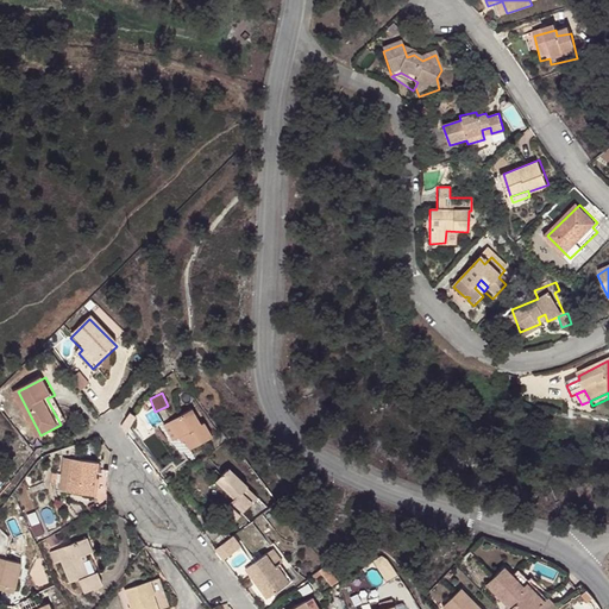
[(46,399),(61,425),(68,421),(55,395),(46,399)]
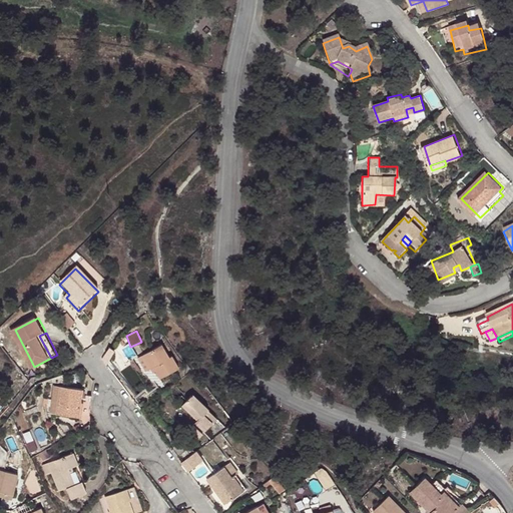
[(161,347),(143,358),(151,371),(153,370),(160,381),(178,371),(171,359),(169,360),(161,347)]
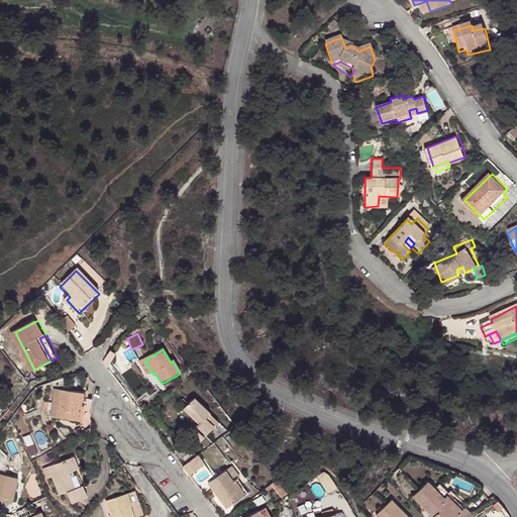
[(152,374),(144,360),(138,364),(146,378),(152,374)]
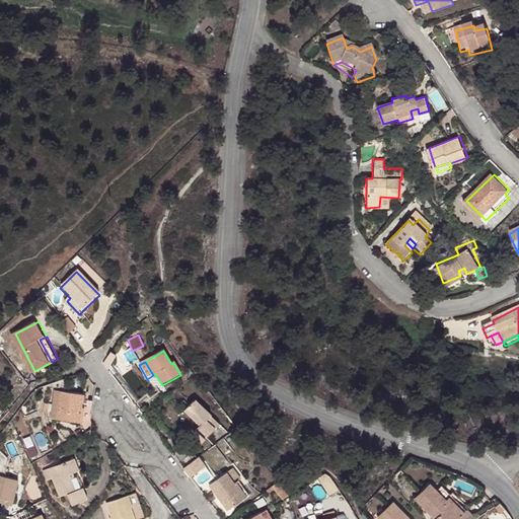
[(129,369),(121,376),(129,385),(137,378),(129,369)]
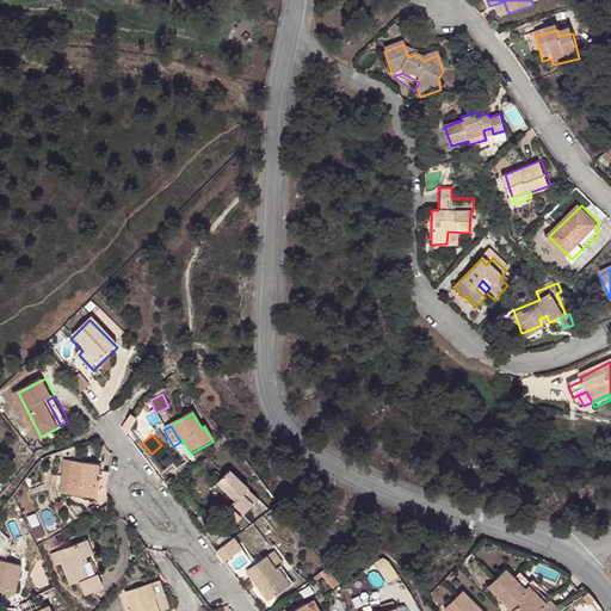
[(66,462),(61,495),(68,497),(72,462),(66,462)]
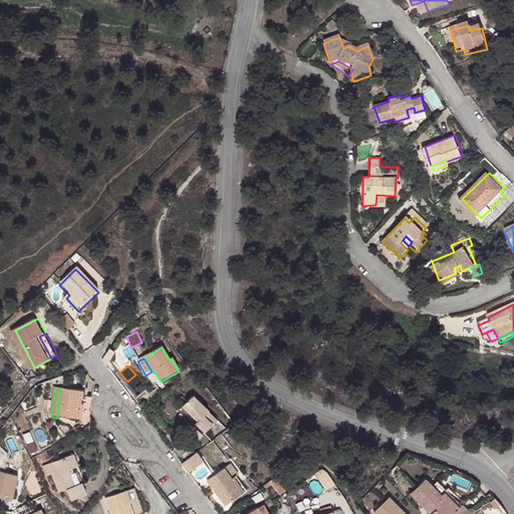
[(89,415),(91,399),(82,398),(82,392),(60,389),(57,418),(78,421),(79,414),(89,415)]
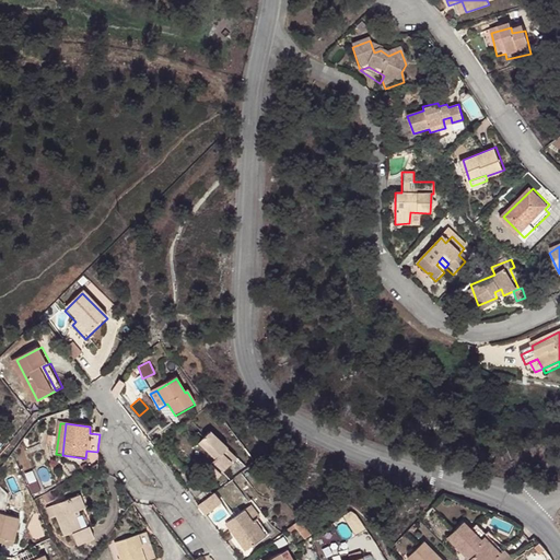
[(210,435),(201,445),(218,461),(199,480),(209,489),(238,459),(228,448),(226,451),(210,435)]
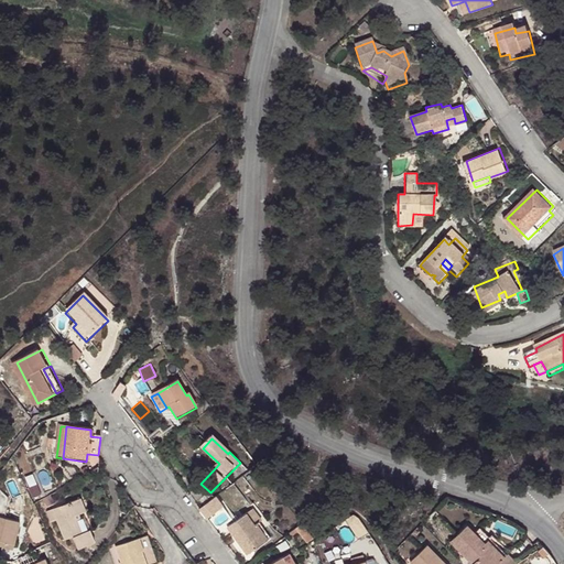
[(91,530),(82,534),(75,518),(85,513),(79,499),(43,512),(47,524),(56,521),(64,541),(74,538),(78,549),(96,542),(91,530)]
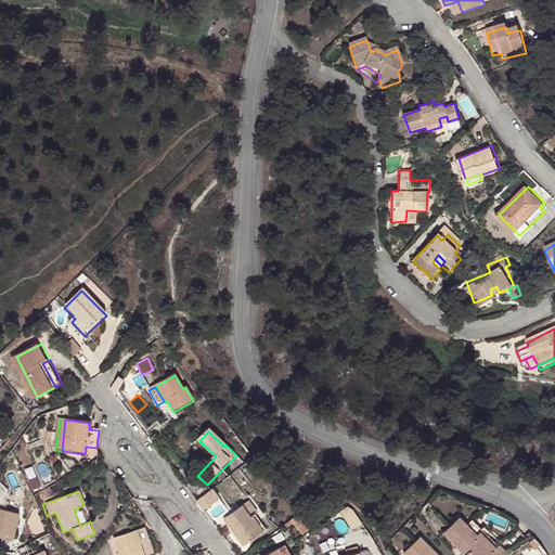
[(213,492),(198,503),(206,514),(221,502),(213,492)]
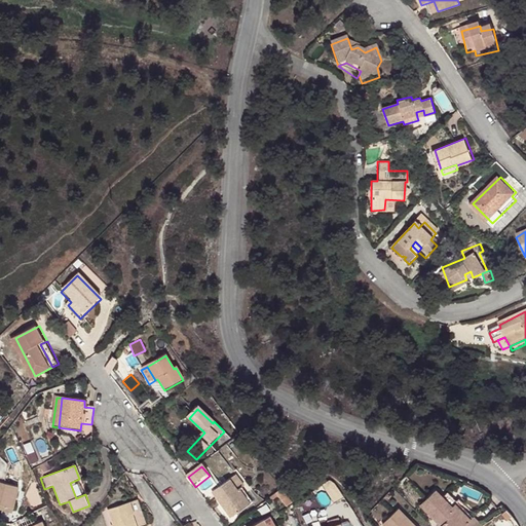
[(214,492),(218,498),(232,518),(249,505),(238,491),(242,487),(245,486),(236,475),(214,492)]
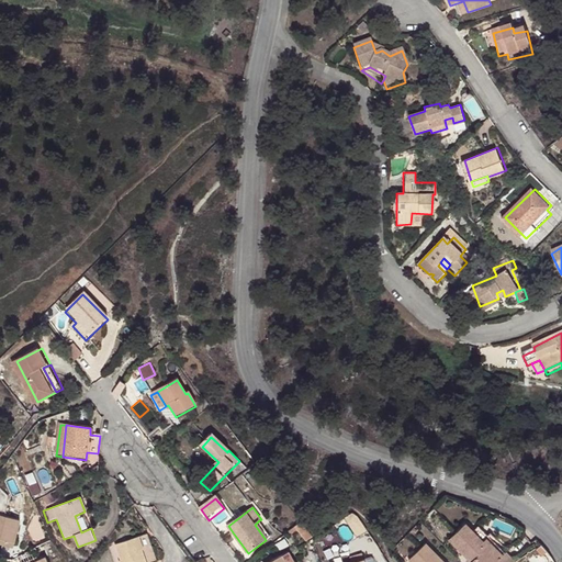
[(0,540),(14,544),(20,523),(0,516),(0,540)]
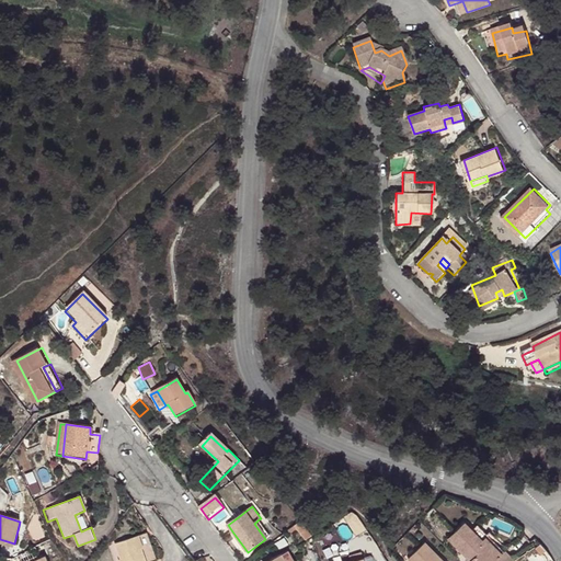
[(271,535),(259,519),(254,524),(265,539),(271,535)]
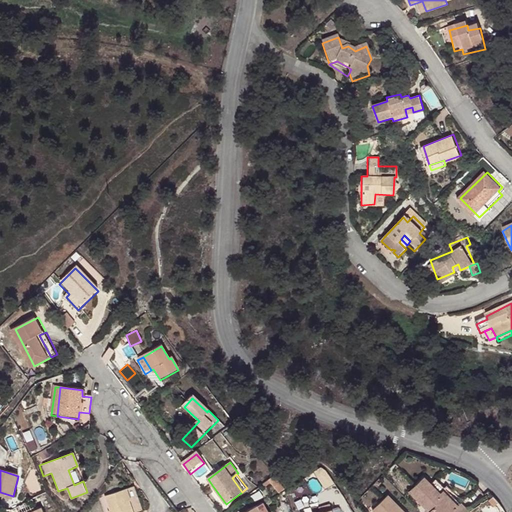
[(276,479),(275,480),(271,476),(264,481),(274,494),(282,487),(276,479)]
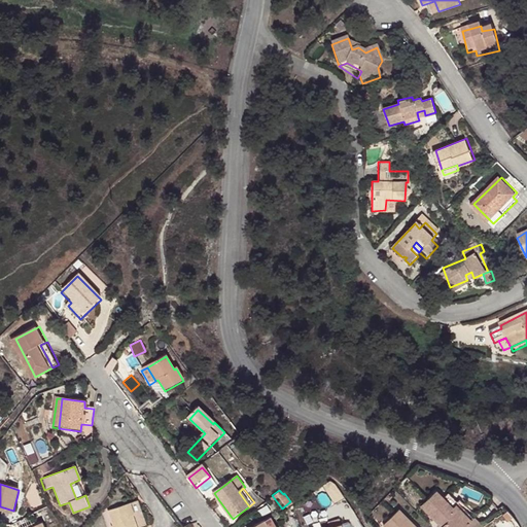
[(488,526),(479,518),(473,523),(447,497),(441,491),(425,506),(446,526),(488,526)]
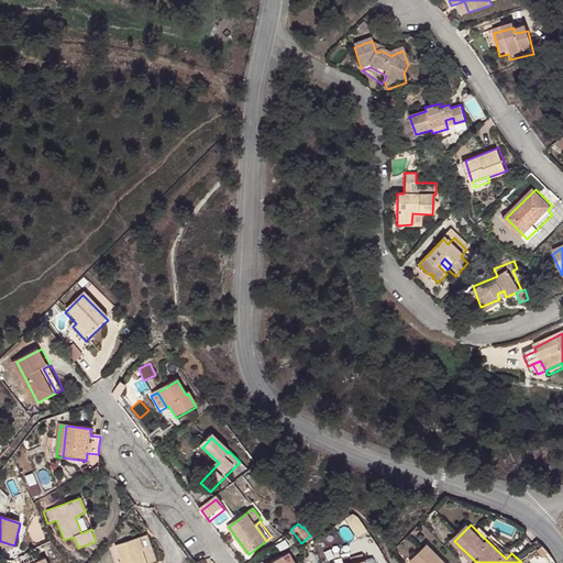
[(506,559),(511,553),(483,526),(477,531),(506,559)]
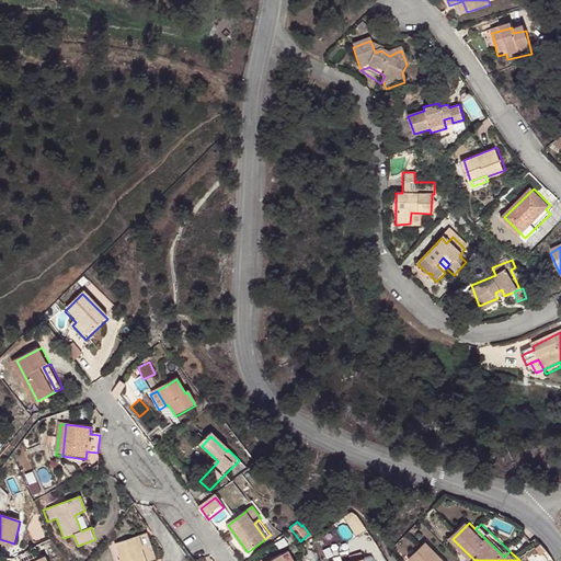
[(141,548),(146,560),(157,560),(146,533),(139,536),(142,548),(141,548)]
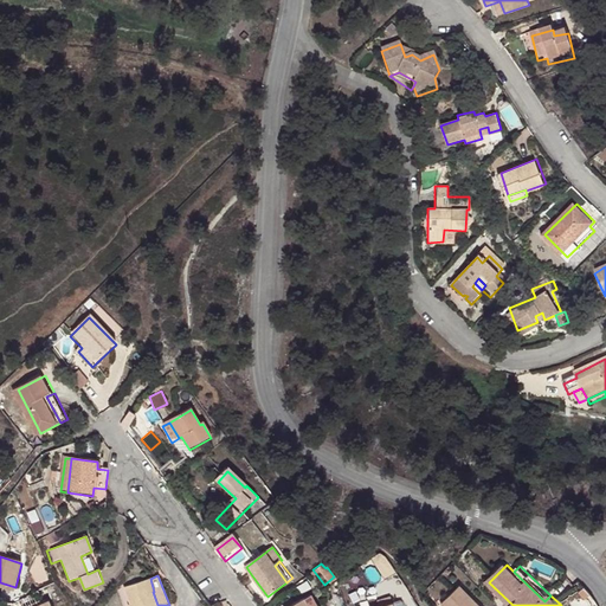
[(158,605),(153,592),(154,592),(150,579),(123,590),(129,605),(128,605),(127,605),(158,605)]
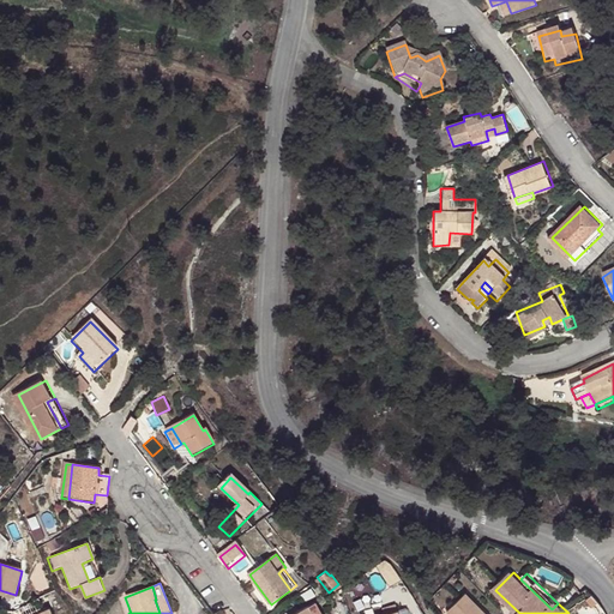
[(0,596),(14,600),(16,595),(0,590),(0,596)]
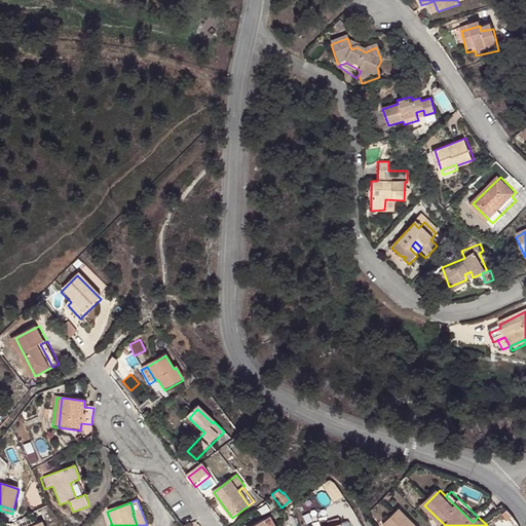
[(414,525),(401,513),(387,525),(414,525)]
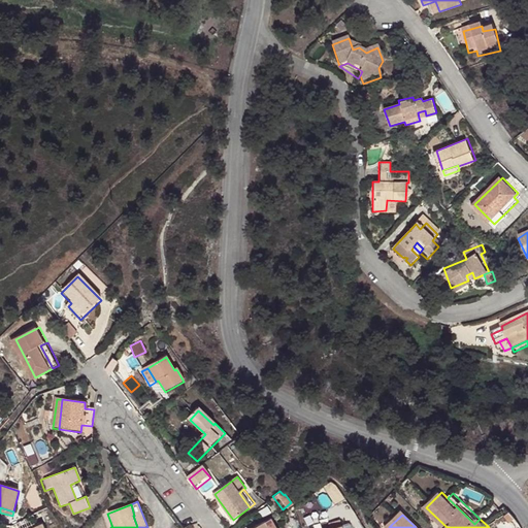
[(264,522),(253,527),(275,527),(269,518),(264,522)]
